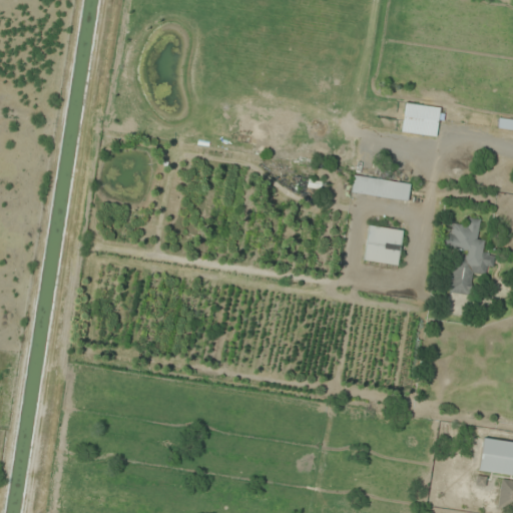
[(440,108),(405,104),(402,133),(437,137),(440,108)]
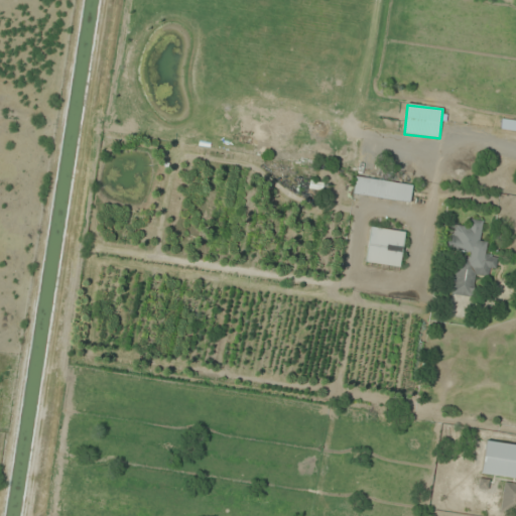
[(501,132),(515,133),(515,121),(502,121),(501,132)]
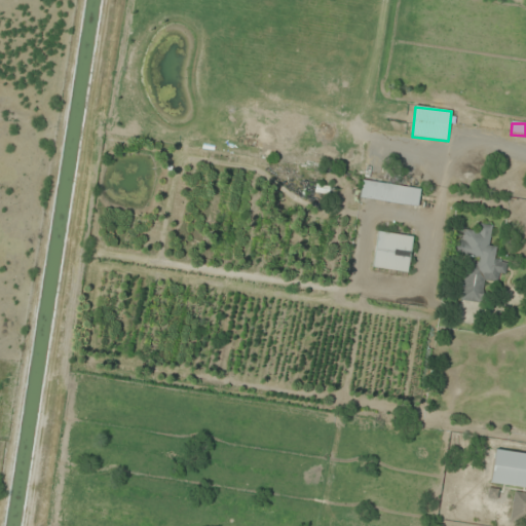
[(360,200),(418,208),(420,190),(362,183),(360,200)]
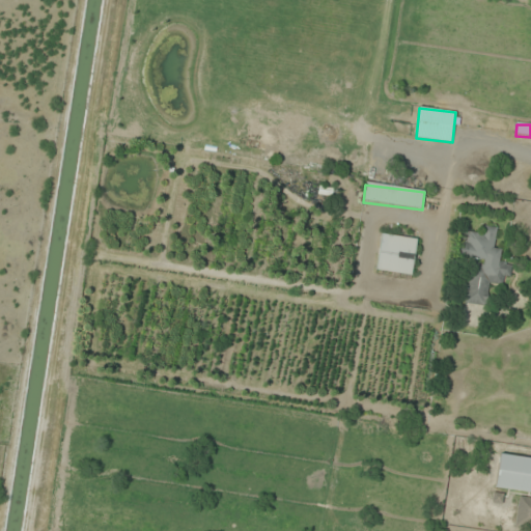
[(466,304),(486,306),(490,283),(502,285),(504,277),(510,277),(511,266),(500,263),(501,250),(494,249),(497,228),(483,226),(482,234),(468,232),(464,260),(471,261),(466,304)]
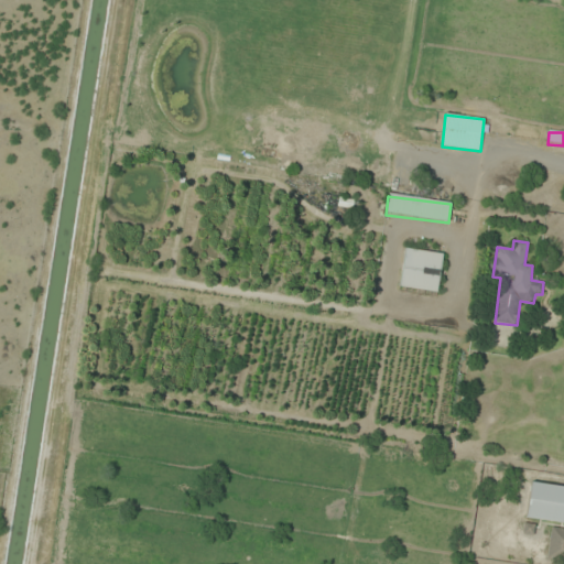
[(437,293),(442,256),(404,250),(400,288),(437,293)]
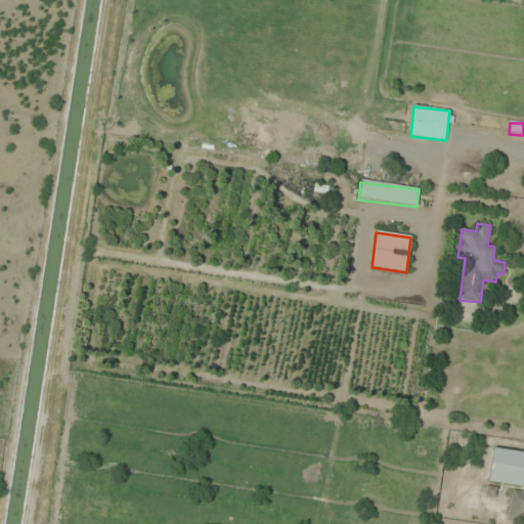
[(488,482),(523,486),(523,452),(492,448),(488,482)]
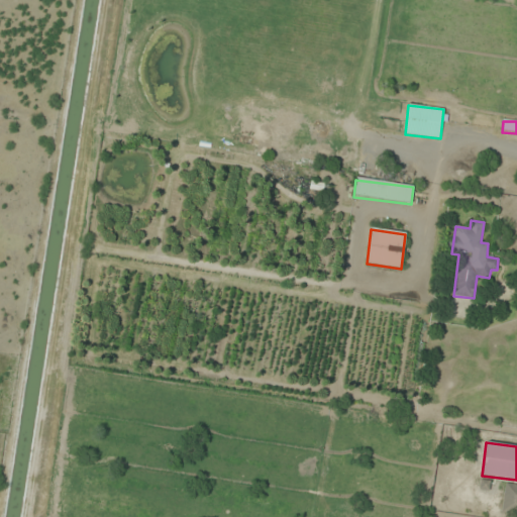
[(501,514),(516,515),(516,485),(505,484),(501,514)]
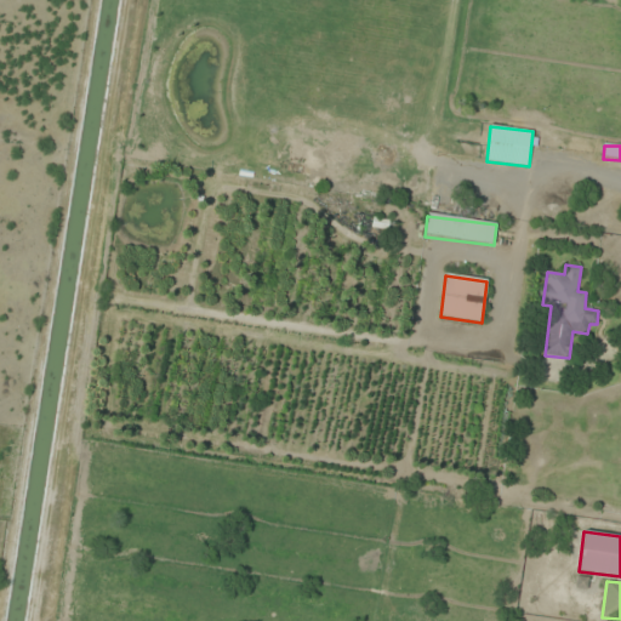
All buildings are outlined.
